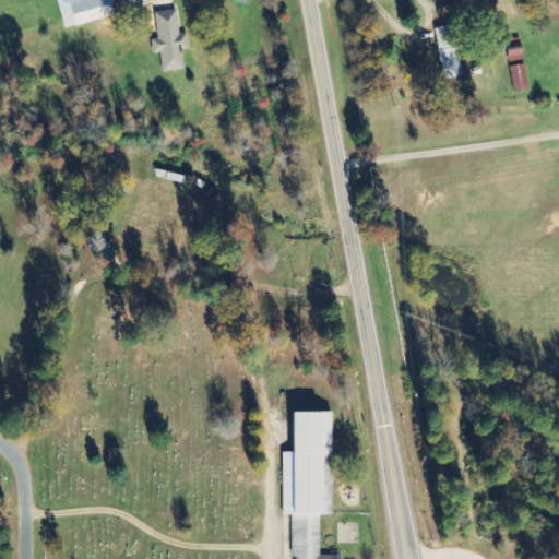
[(58,0),(66,28),(117,15),(113,0),(58,0)]
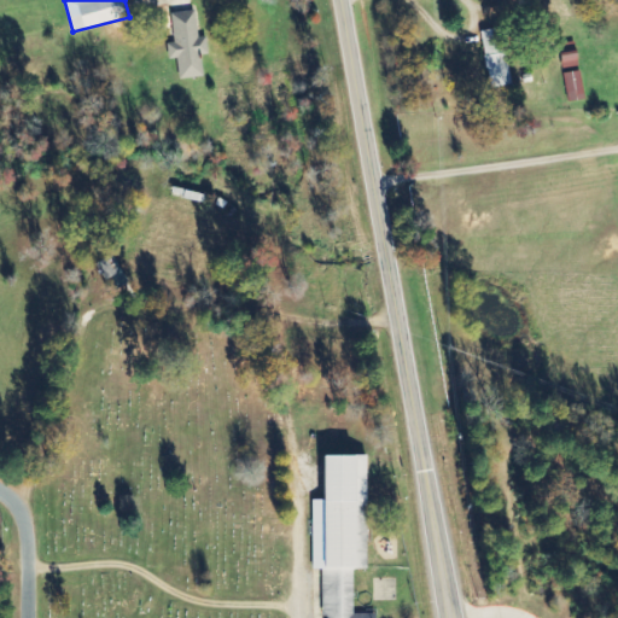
[(180,80),(203,76),(200,56),(209,54),(207,36),(198,38),(194,11),(172,13),(175,44),(167,44),(169,59),(178,59),(180,80)]
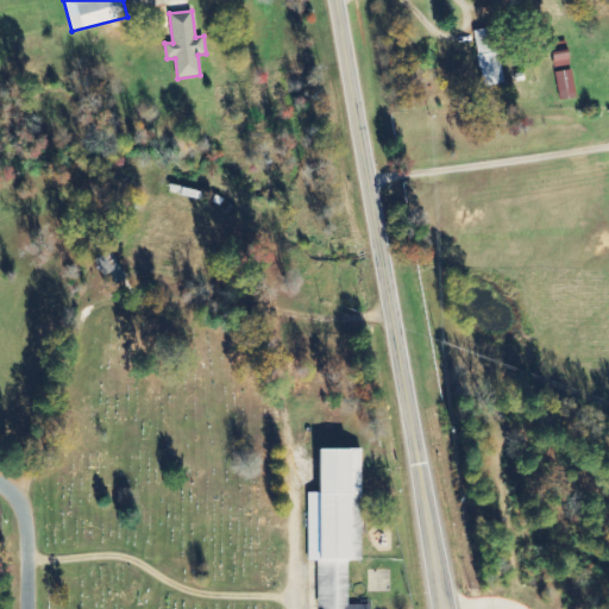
[(485,87),(506,82),(494,26),(472,31),(485,87)]
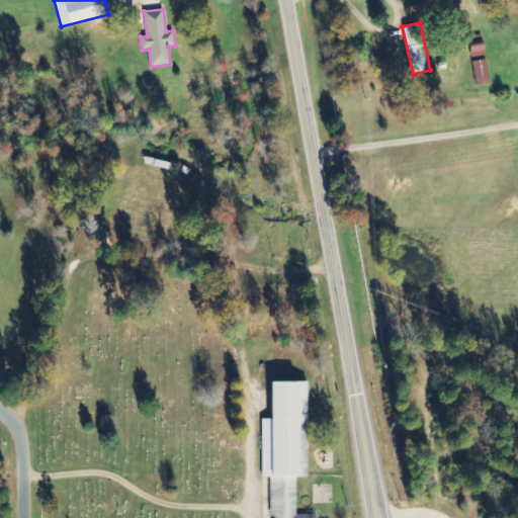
[(472,62),(475,85),(489,84),(487,60),(472,62)]
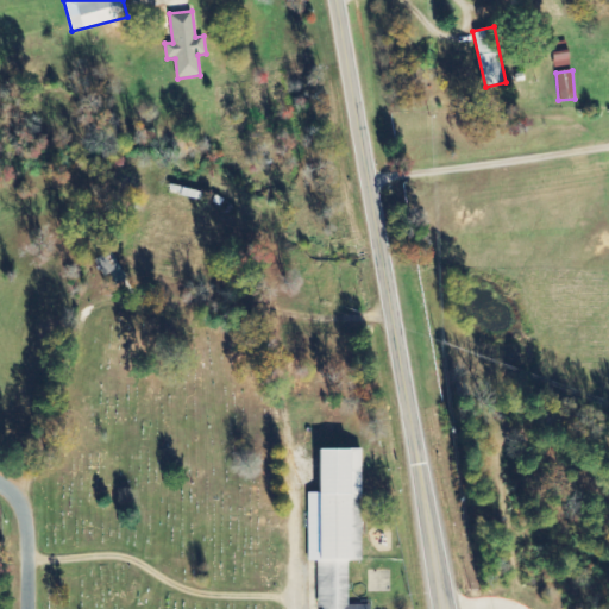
[(363,449),(325,449),(324,493),(308,493),(308,562),(318,562),(318,608),(322,608),(370,608),(371,606),(349,604),(349,562),(362,562),(363,449)]
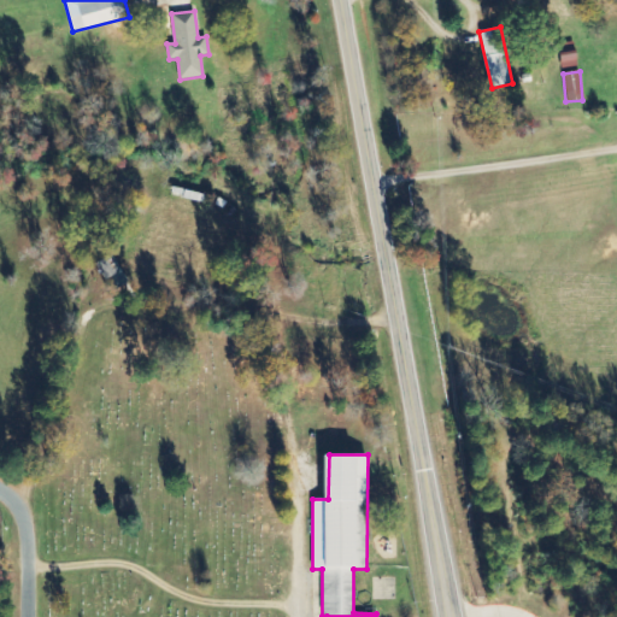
All buildings are outlined.
